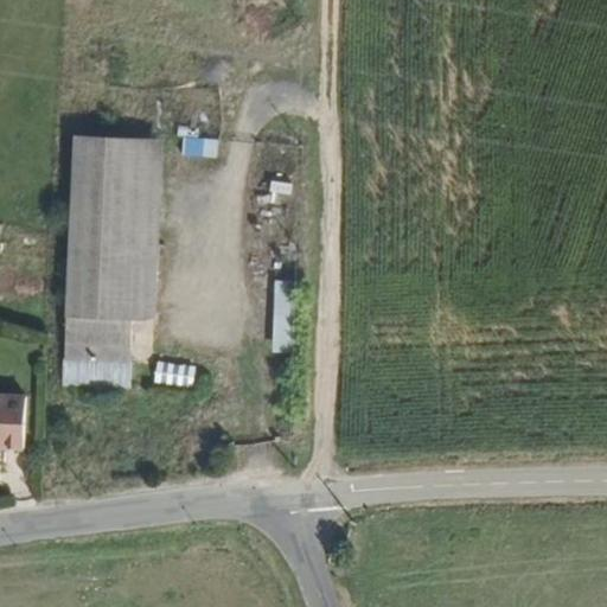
[(61,315),(127,315),(134,139),(70,136),(61,315)]
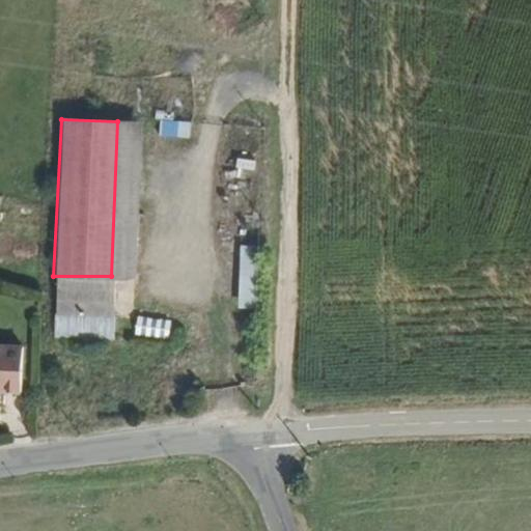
[(240,244),(238,308),(254,309),(256,245),(240,244)]
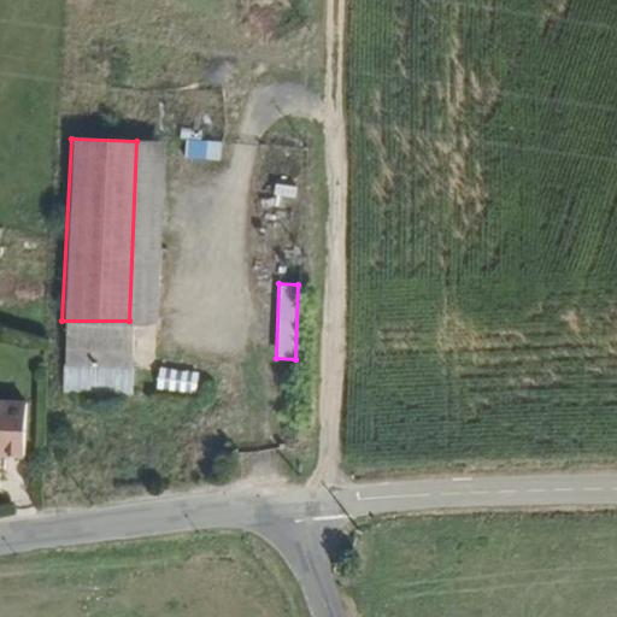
[(127,370),(129,321),(62,321),(62,368),(127,370)]
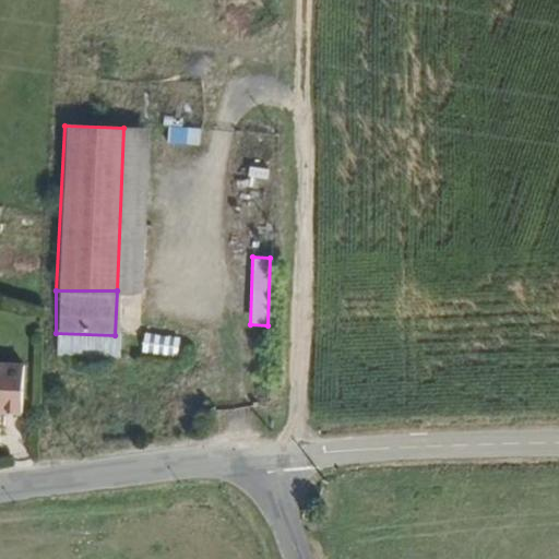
[(114,364),(115,335),(56,333),(55,360),(114,364)]
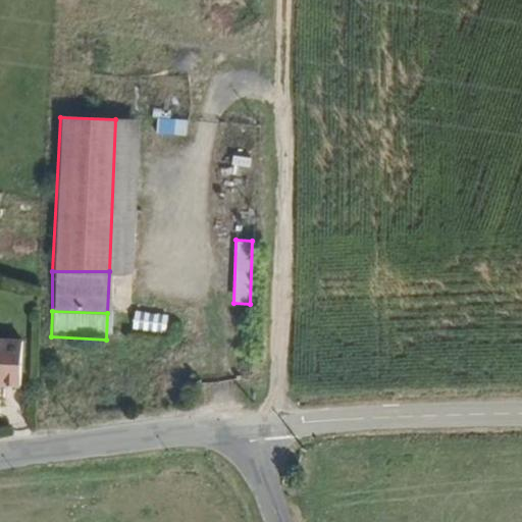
[(135,311),(133,324),(166,329),(168,316),(135,311)]
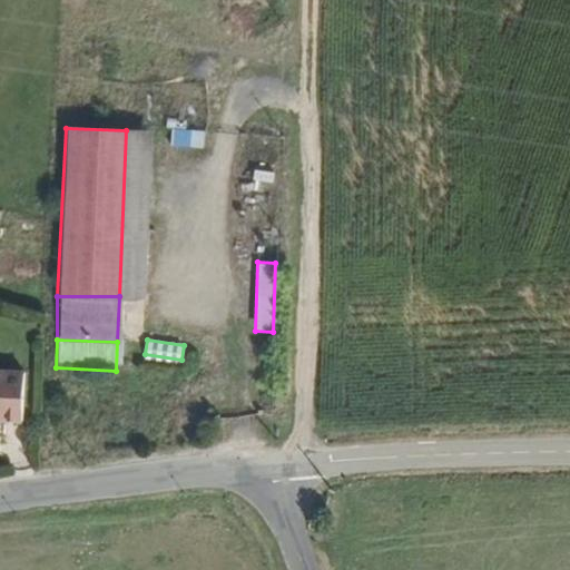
[(28,362),(0,362),(0,404),(9,404),(8,409),(27,410),(28,362)]
